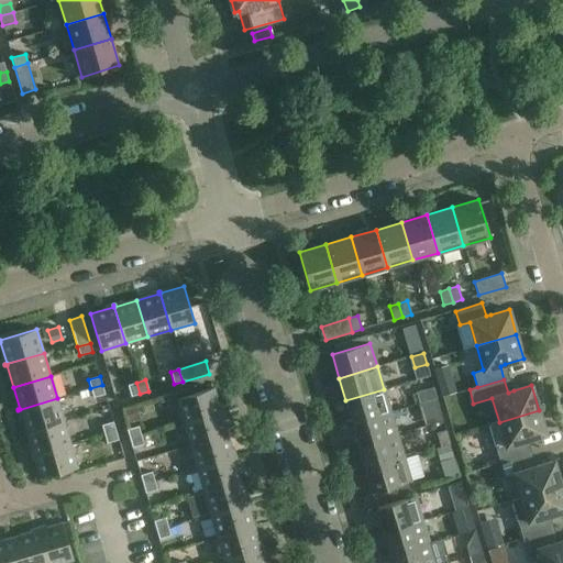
[(140,394),(136,383),(128,385),(131,397),(140,394)]
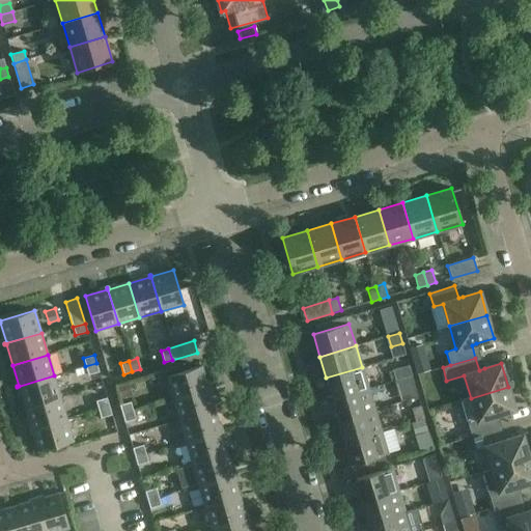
[(96,363),(85,366),(88,375),(99,372),(96,363)]
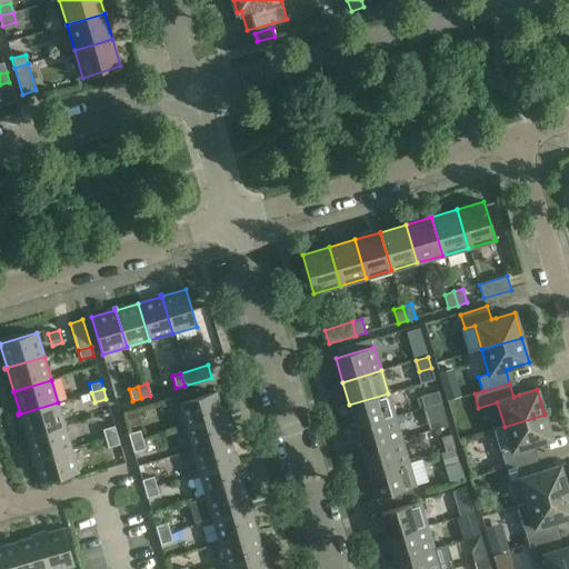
[(178,403),(186,428),(225,416),(222,416),(216,392),(178,403)]
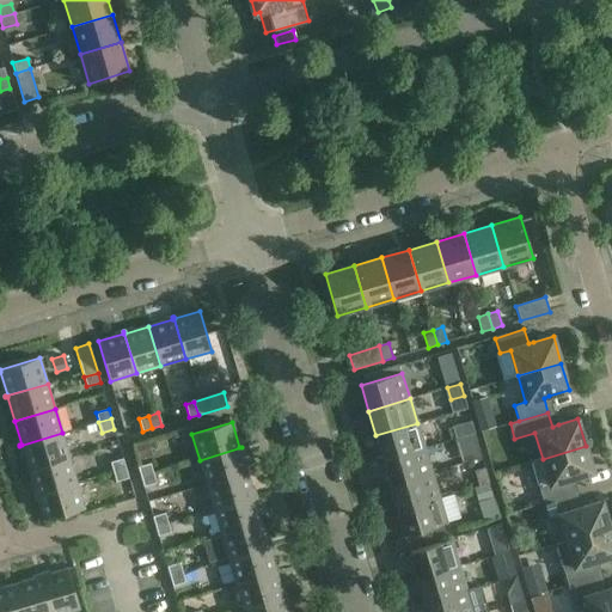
[(457,439),(475,433),(471,422),(453,427),(457,439)]
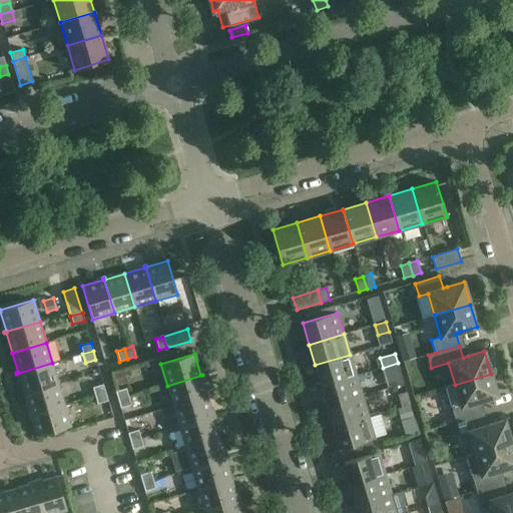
[(321,386),(356,376),(350,355),(315,365),(321,386)]
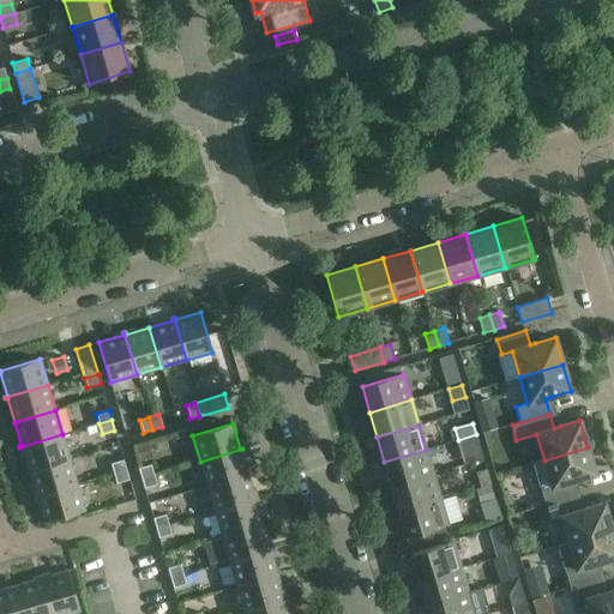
[(22,447),(29,471),(70,459),(62,434),(19,447),(22,447)]
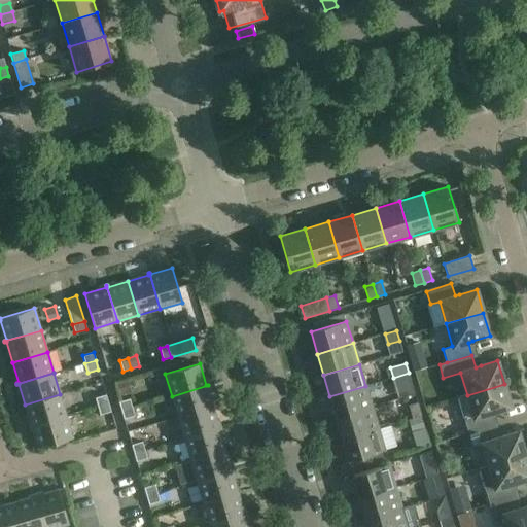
[(118,394),(131,391),(128,380),(115,384),(118,394)]
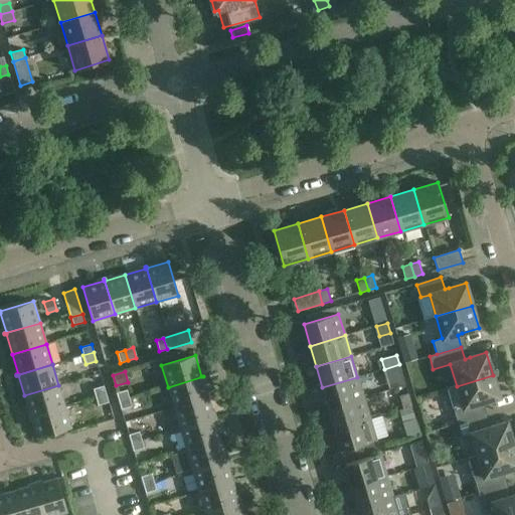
[(457,386),(448,388),(454,410),(458,423),(482,416),(478,404),(483,402),(499,398),(493,375),(457,386)]
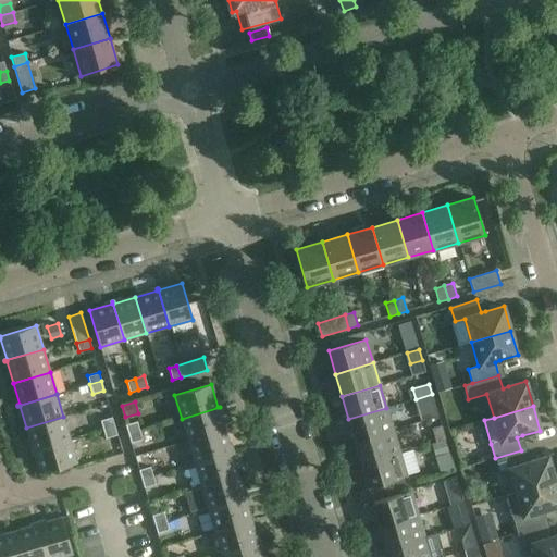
[(220,408),(220,407),(182,419),(188,441),(225,430),(219,408),(220,408)]
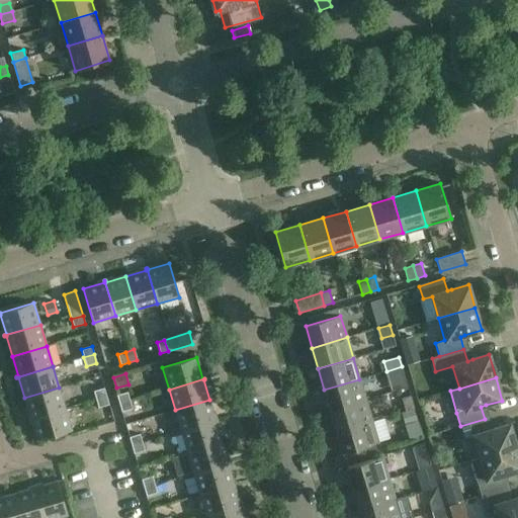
[(330,411),(365,401),(359,379),(324,390),(330,411)]
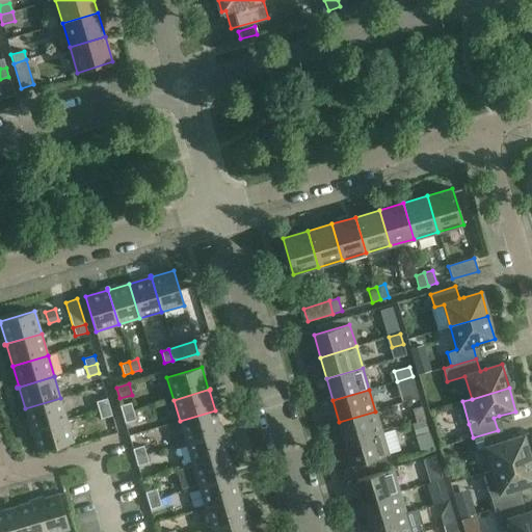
[(29,430),(67,420),(60,398),(25,408),(31,429),(29,430)]
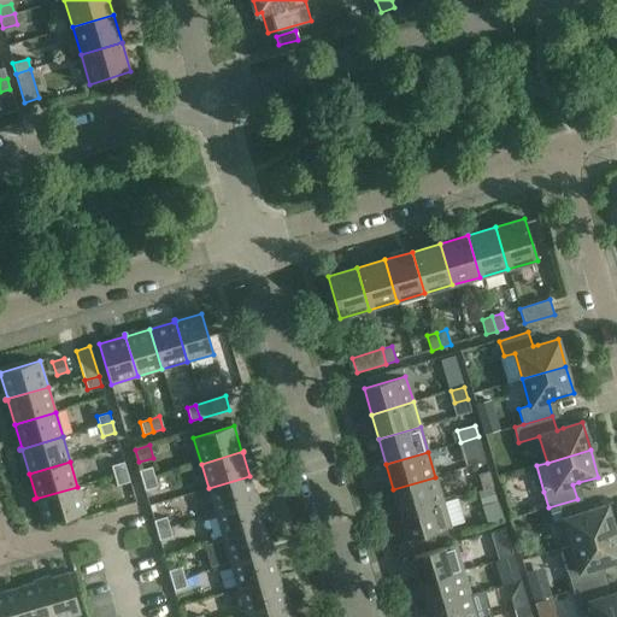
[(111,466),(115,476),(127,472),(124,463),(111,466)]
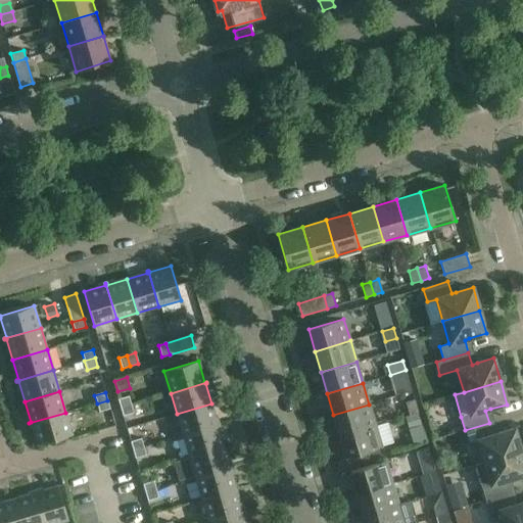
[(117,399),(121,408),(131,405),(129,396),(117,399)]
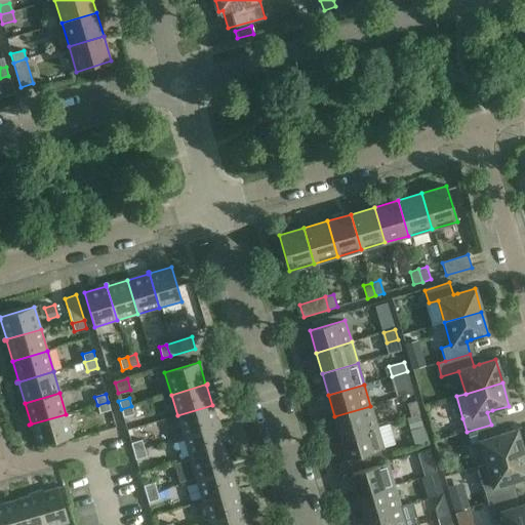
[(407,404),(410,416),(419,414),(415,401),(407,404)]
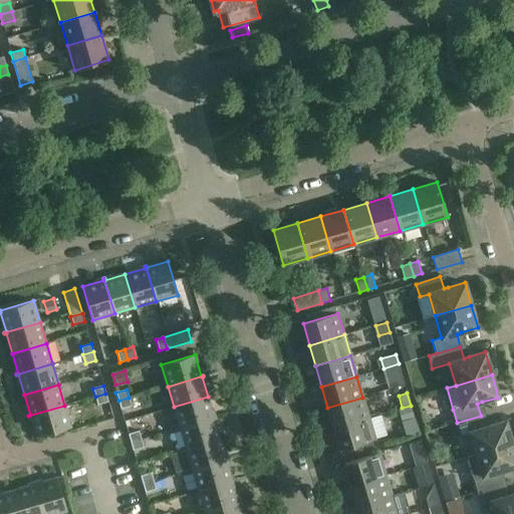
[(105,394),(95,397),(97,405),(108,402),(105,394)]
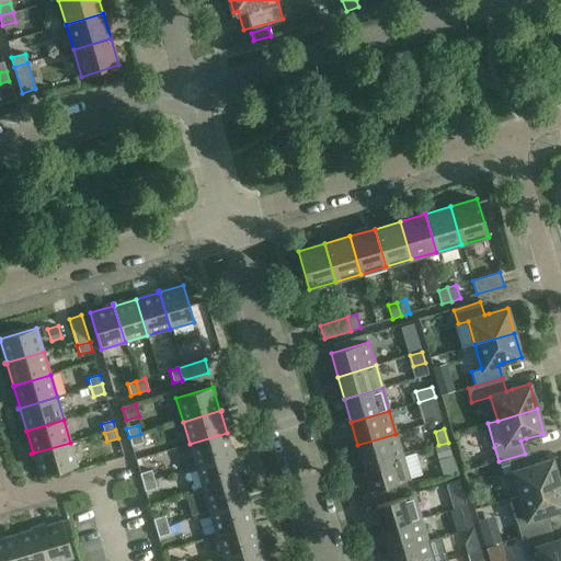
[(190,444),(196,467),(235,456),(235,455),(232,456),(227,433),(190,444)]
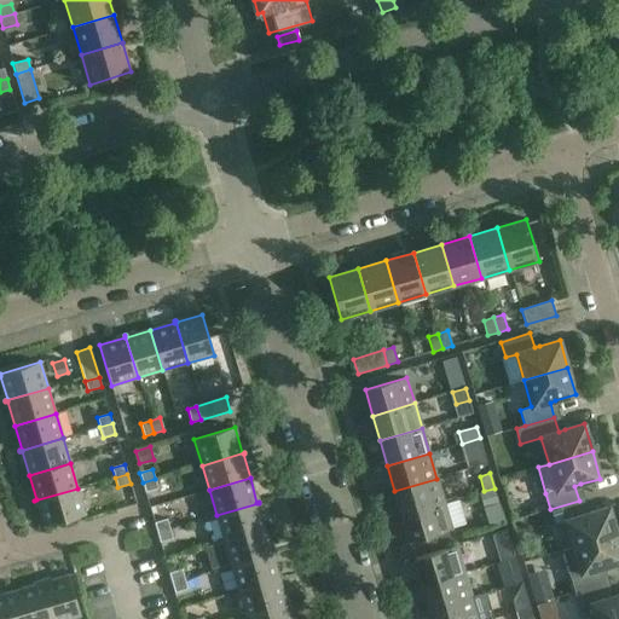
[(158,489),(155,479),(143,482),(145,492),(158,489)]
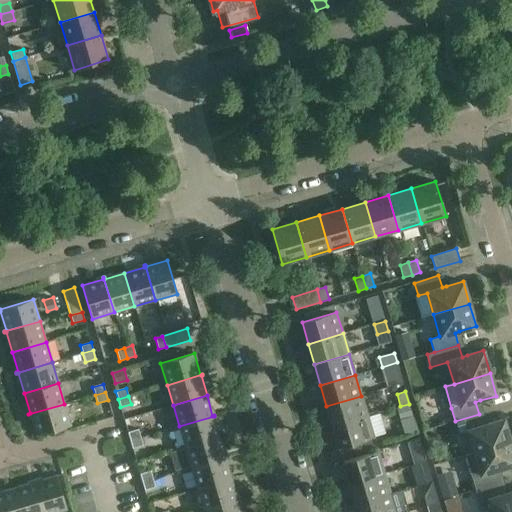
[(332,427),(367,416),(361,396),(326,406),(332,427)]
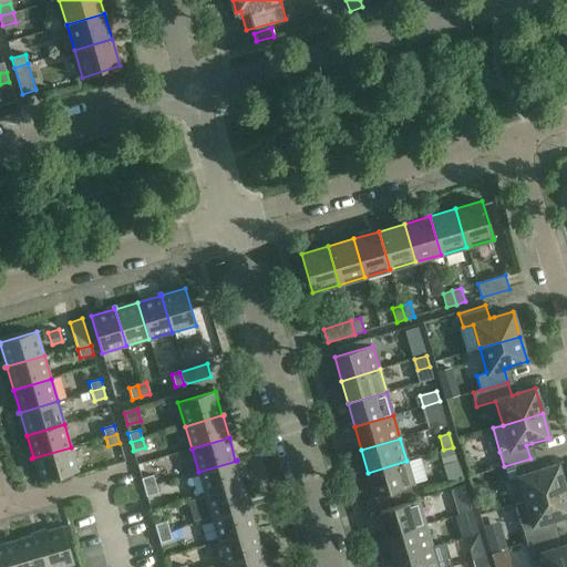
[(71,447),(31,459),(32,460),(33,459),(40,482),(78,472),(71,447)]
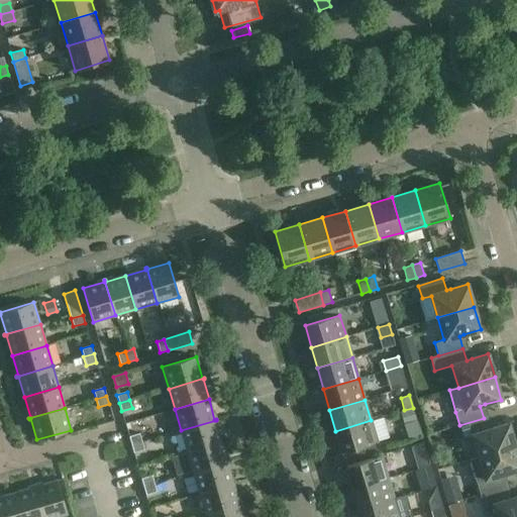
[(416,420),(412,409),(400,412),(403,424),(416,420)]
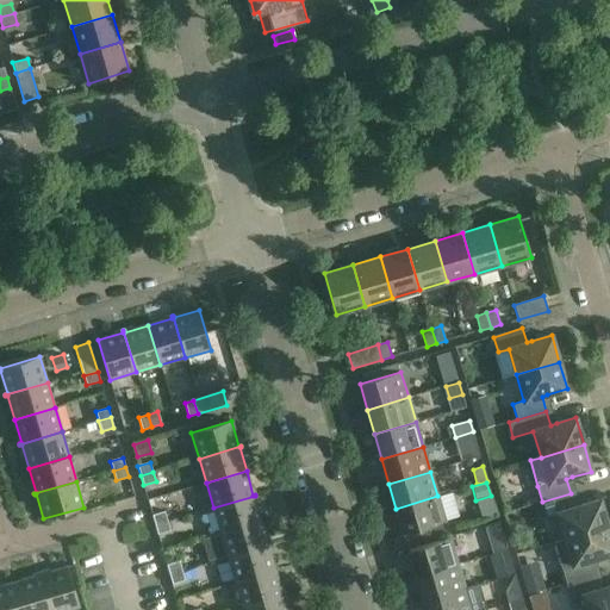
[(571,493),(542,502),(546,516),(556,514),(565,540),(608,527),(599,499),(580,505),(574,508),(571,493)]
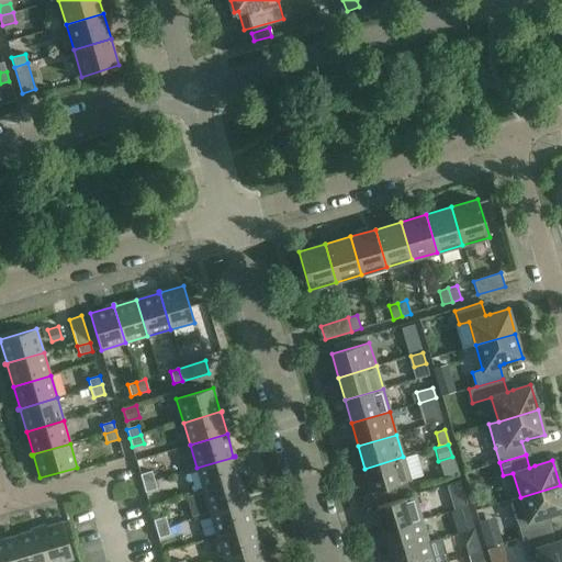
[(236,457),(235,457),(197,468),(203,491),(240,480),(234,458),(236,457)]
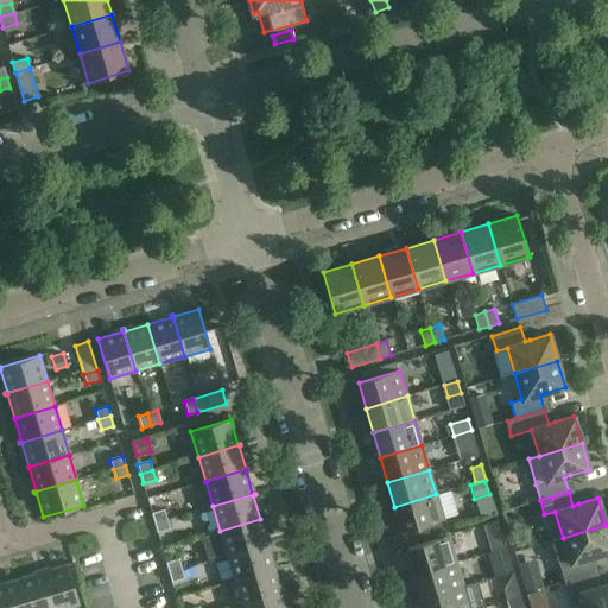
[(436,494),(394,507),(403,532),(405,532),(443,520),(436,494)]
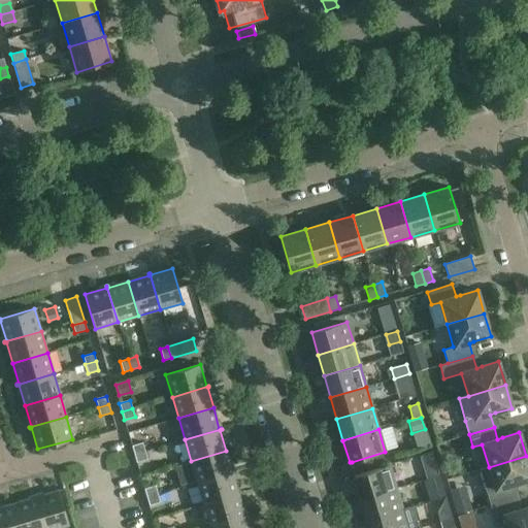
[(131,446),(134,454),(144,451),(142,442),(131,446)]
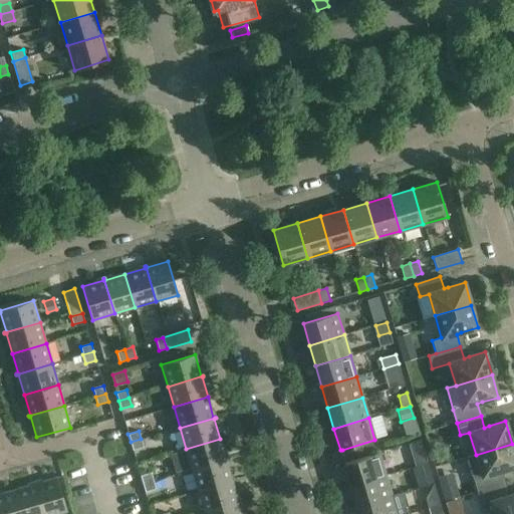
[(141,439),(131,442),(133,451),(144,448),(141,439)]
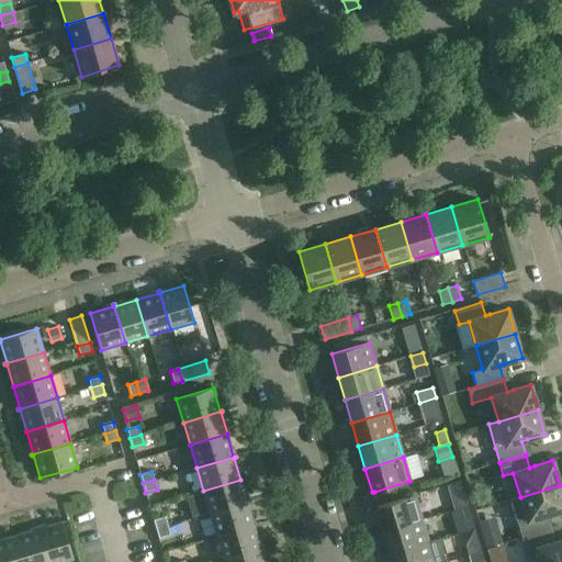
[(193,518),(210,514),(249,502),(248,502),(247,502),(240,480),(203,491),(204,495),(188,499),(193,518)]
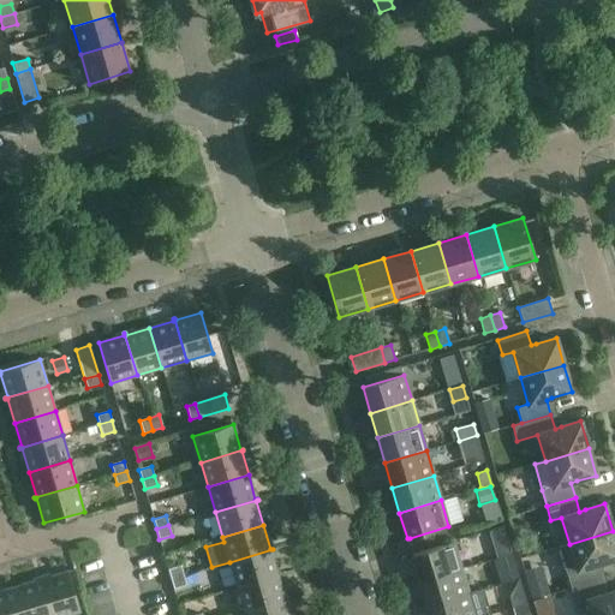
[(448,526),(410,538),(412,545),(451,535),(448,526)]
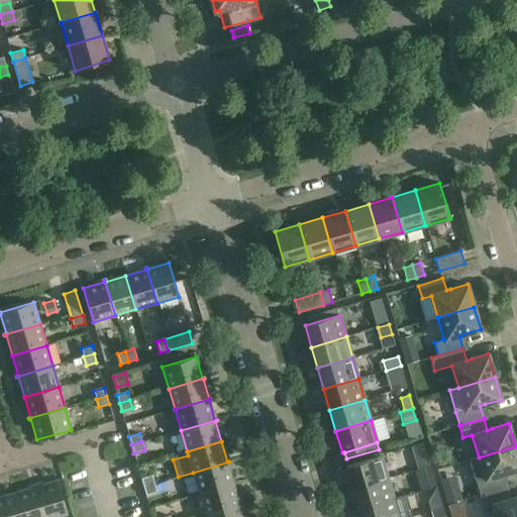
[(479,457),(470,459),(476,482),(480,495),(504,488),(501,476),(505,474),(516,471),(516,452),(515,446),(479,457)]
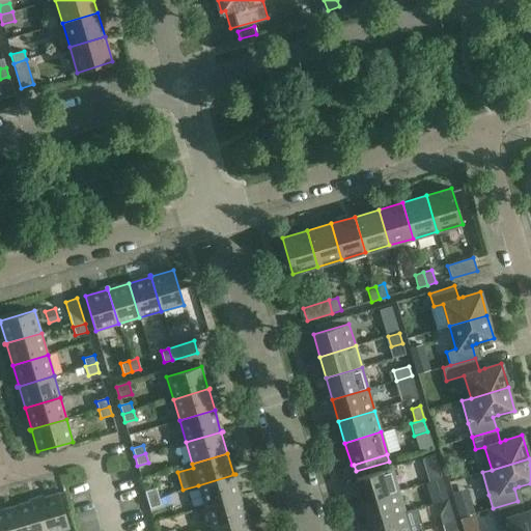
[(362,502),(398,491),(391,469),(356,479),(362,502)]
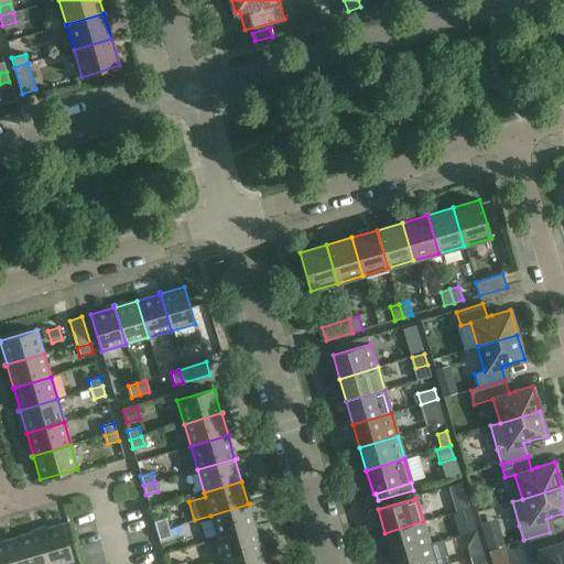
[(250,505),(250,503),(210,516),(217,539),(255,528),(248,505),(250,505)]
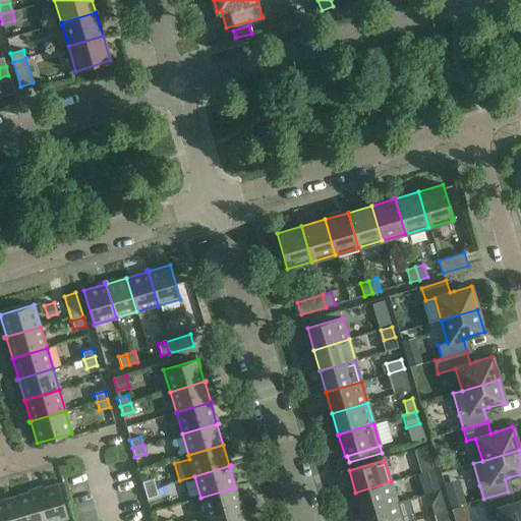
[(429,484),(438,482),(433,469),(421,473),(424,482),(429,484)]
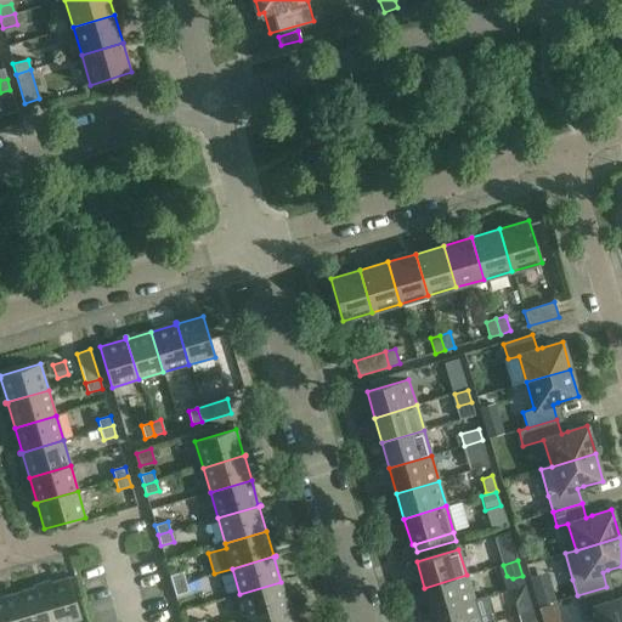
[(170,576),(173,586),(186,582),(182,571),(170,576)]
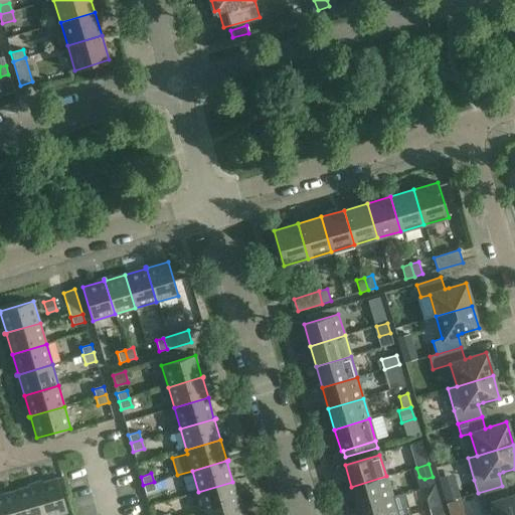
[(386,476),(351,487),(357,507),(392,497),(386,476)]
